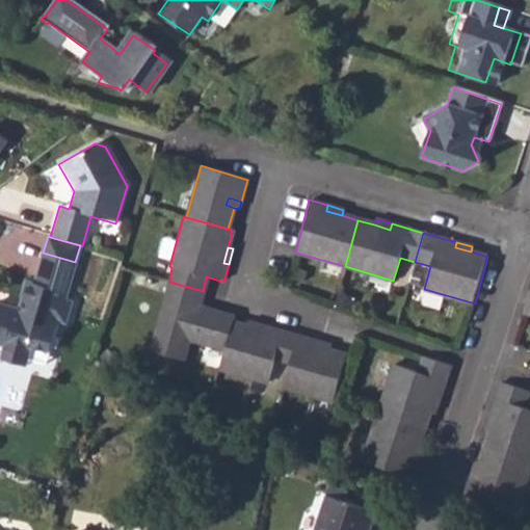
[(75,262),(43,253),(34,284),(25,282),(21,296),(24,301),(21,311),(17,310),(0,305),(0,346),(5,347),(3,352),(28,359),(31,347),(49,352),(58,321),(65,323),(71,302),(64,300),(75,262)]
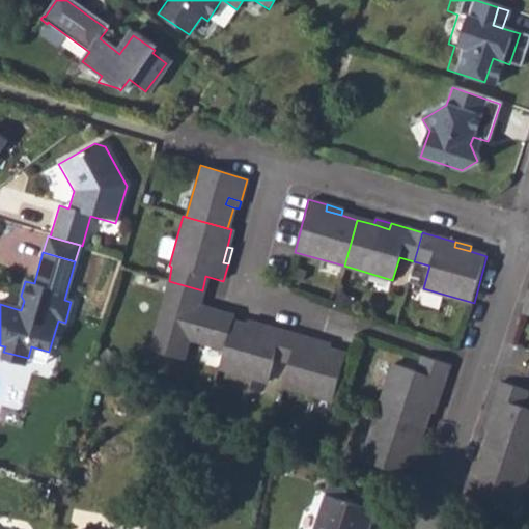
[(169,281),(149,350),(183,359),(189,338),(224,349),(231,322),(233,316),(198,306),(202,290),(169,281)]
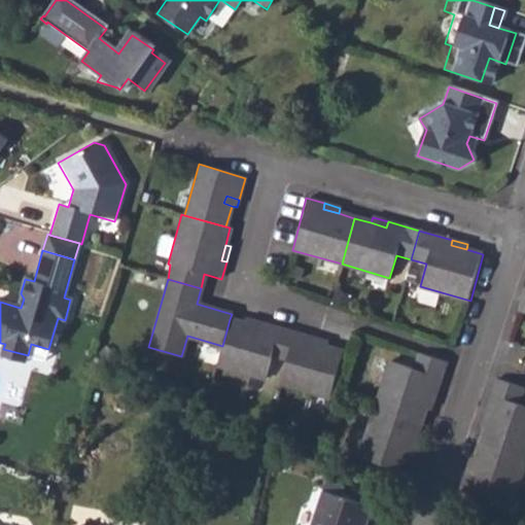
[(244,323),(258,327),(259,322),(246,318),(244,323)]
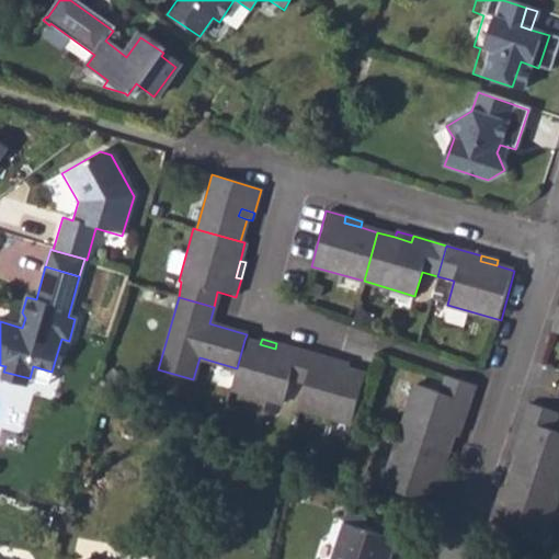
[(231,389),(281,403),(287,379),(305,384),(312,353),(276,343),(275,349),(260,344),(244,340),(237,368),(231,389)]
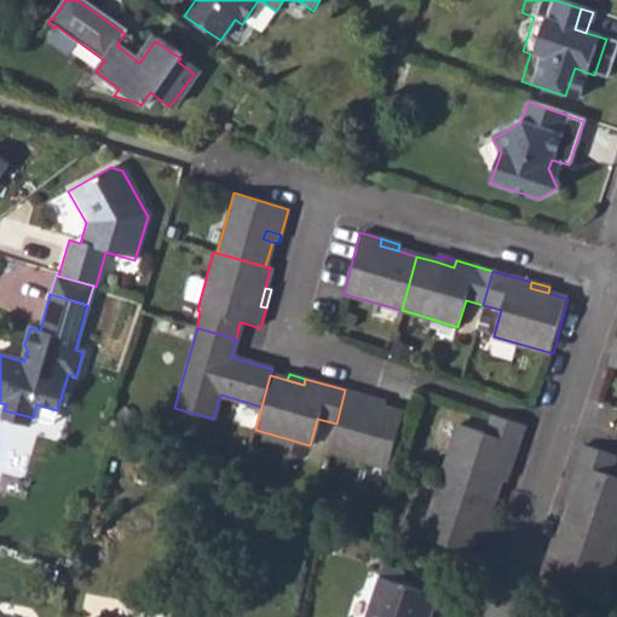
[(328,450),(387,467),(403,413),(382,407),(365,402),(367,396),(345,390),(336,424),(328,450)]
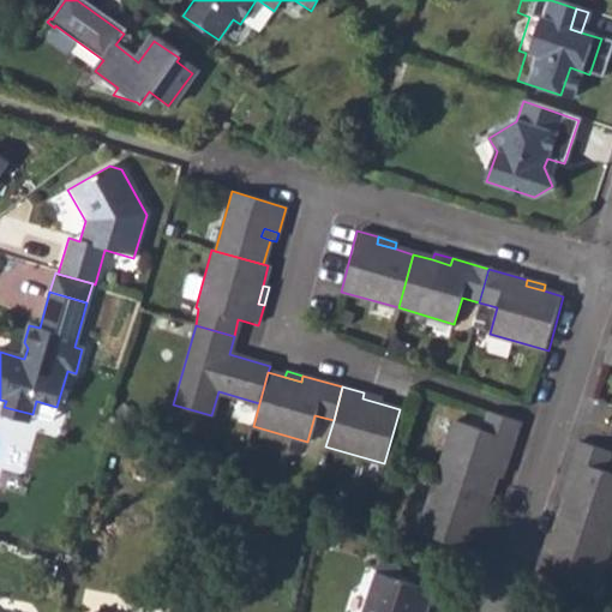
[(363,399),(379,403),(382,399),(370,395),(364,393),(363,399)]
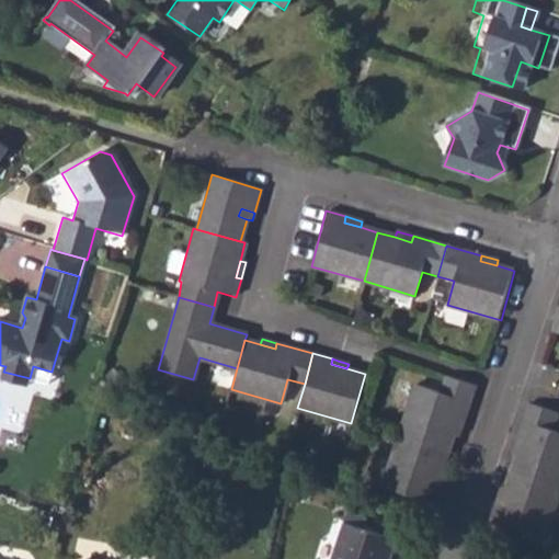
[(52,372),(33,366),(30,378),(48,384),(52,372)]
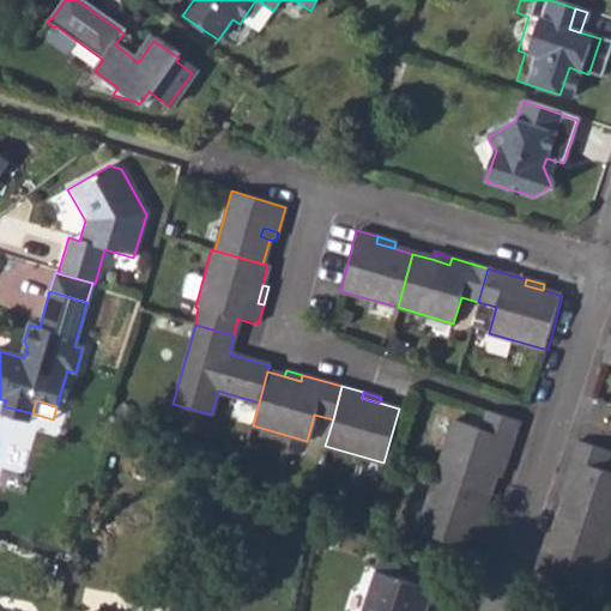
[(32,413),(4,406),(1,413),(30,422),(32,413)]
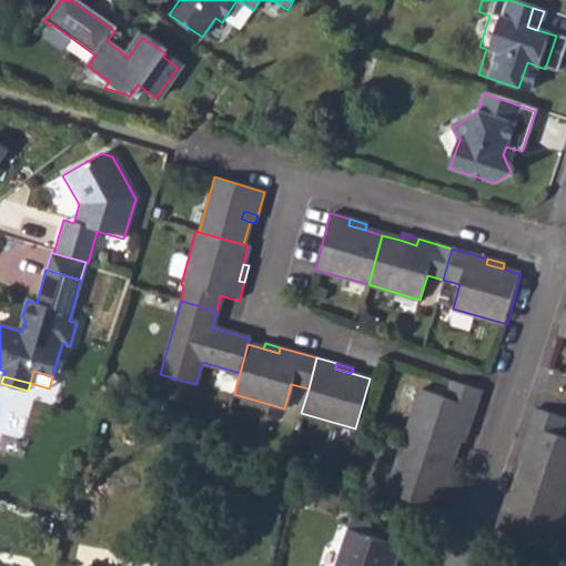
[(403,438),(453,456),(458,438),(464,421),(471,423),(481,390),(448,380),(443,396),(420,388),(403,438)]
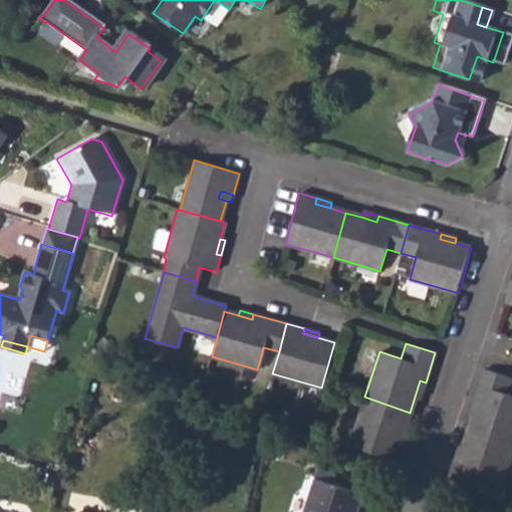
[(468,432),(511,445),(511,395),(507,393),(511,377),(482,368),(473,398),(479,401),(474,416),(468,432)]
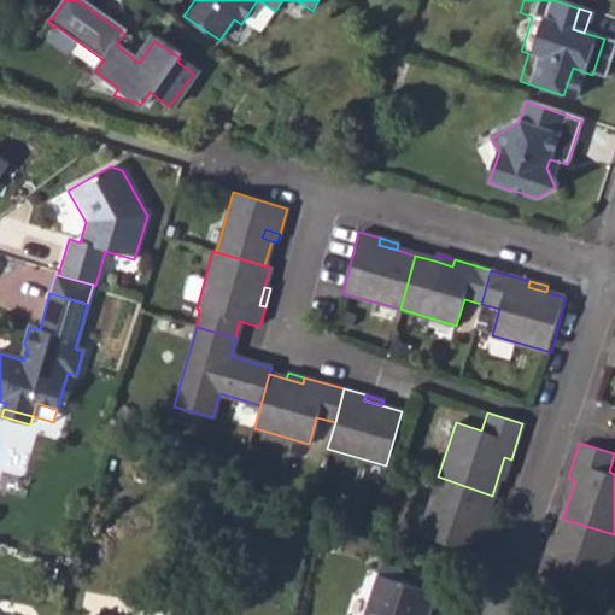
[(498,476),(505,479),(511,460),(504,457),(498,476)]
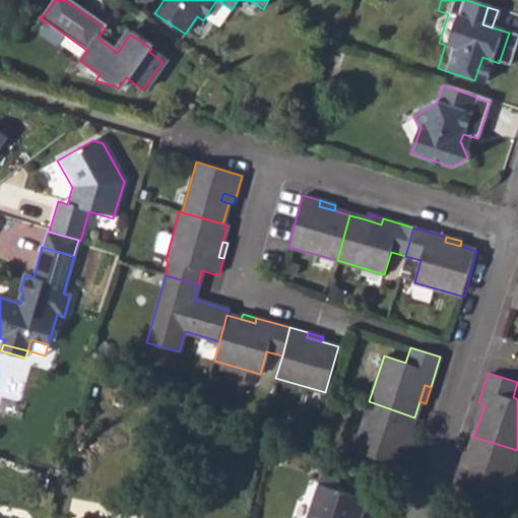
[(352,450),(380,459),(403,468),(409,450),(404,447),(408,434),(414,417),(369,401),(352,450)]
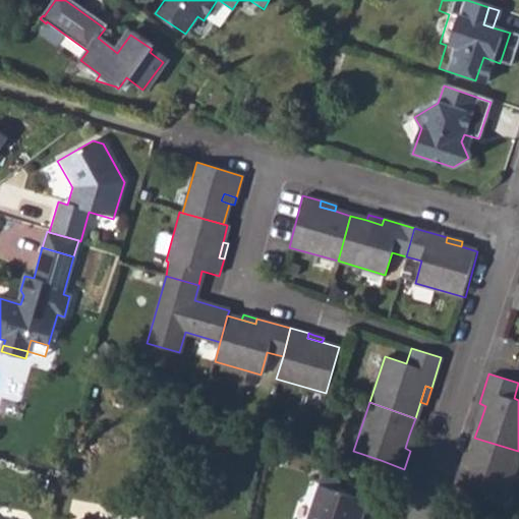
[(473,419),(480,421),(485,406),(479,403),(473,419)]
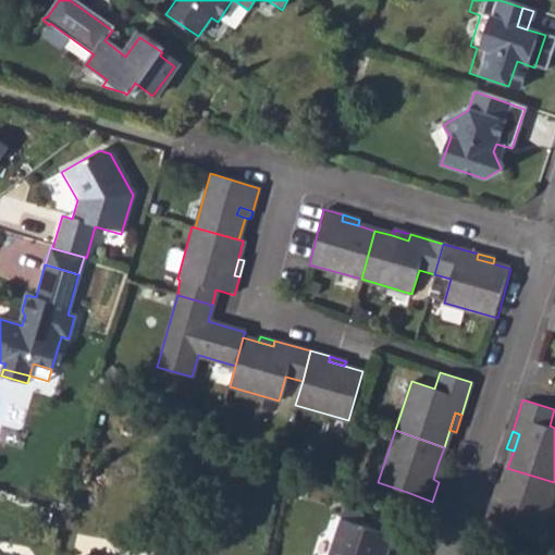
[(433,479),(439,482),(444,467),(438,465),(433,479)]
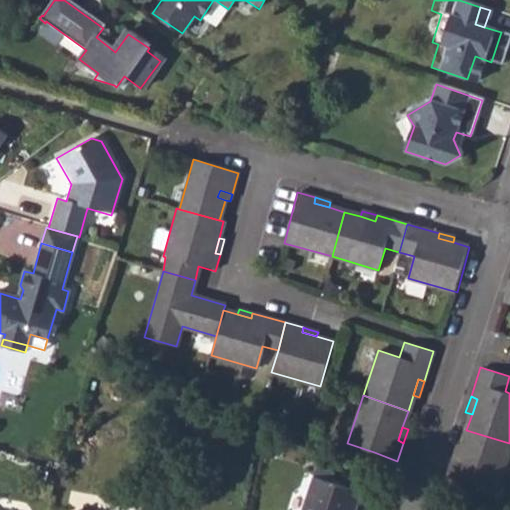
[(445,476),(473,485),(496,493),(509,448),(509,443),(466,430),(462,446),(456,462),(450,460),(445,476)]
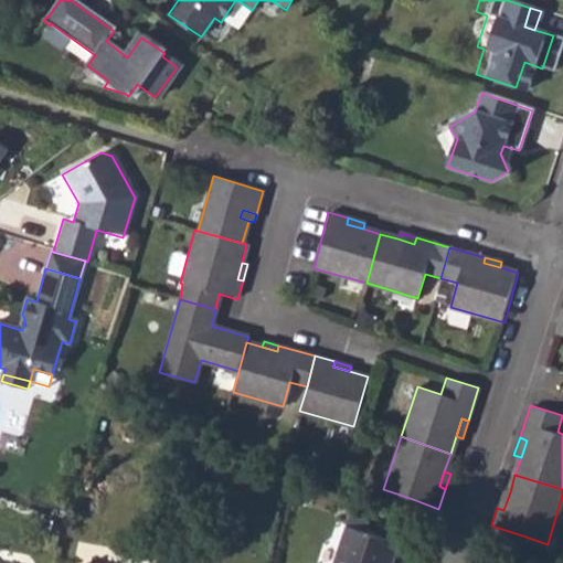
[(497,508),(503,510),(510,492),(503,489),(497,508)]
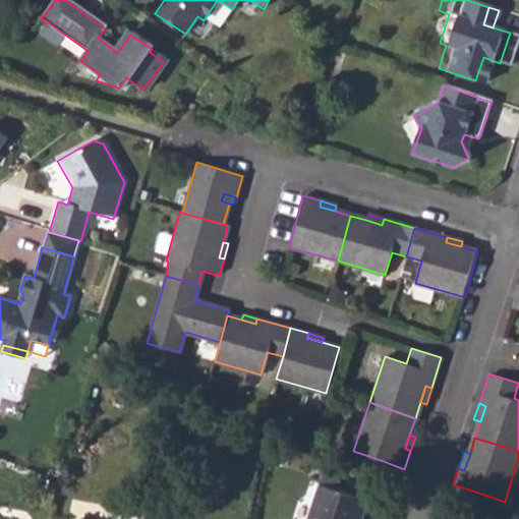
[(361,518),(367,502),(319,484),(307,518),(361,518)]
